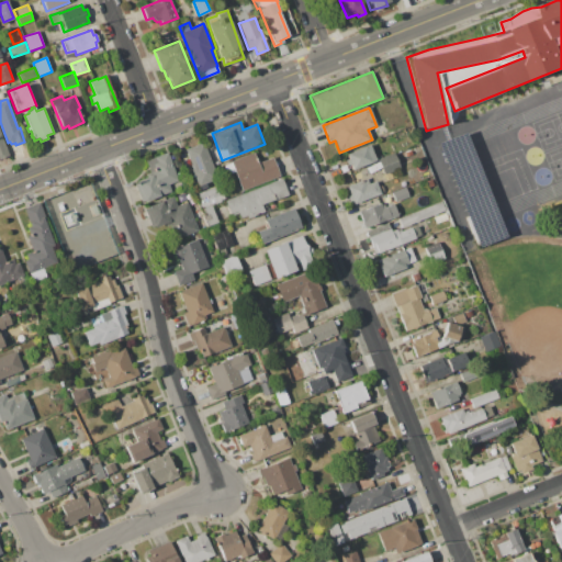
[(0,131),(10,155),(0,158),(0,131)]
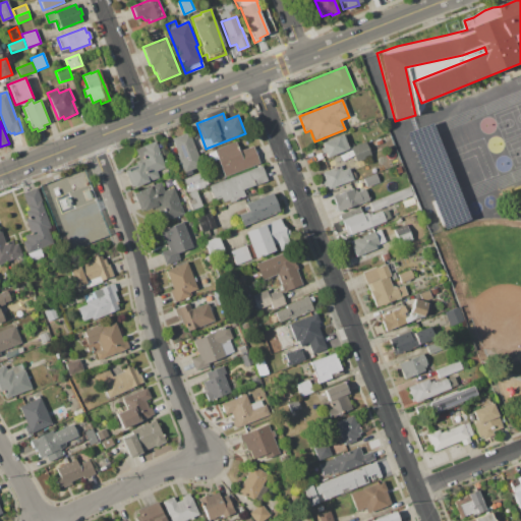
[(429,122),(468,219),(443,229),(405,132),(429,122)]
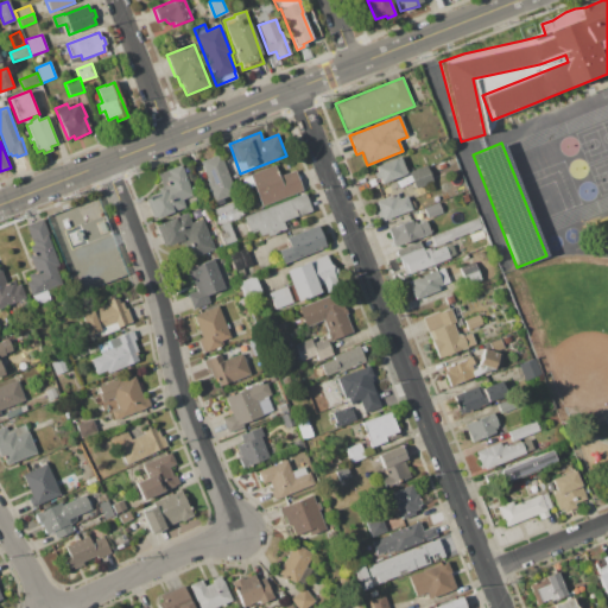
[(198,160),(220,153),(235,194),(222,198),(223,202),(216,206),(214,200),(213,201),(198,160)]
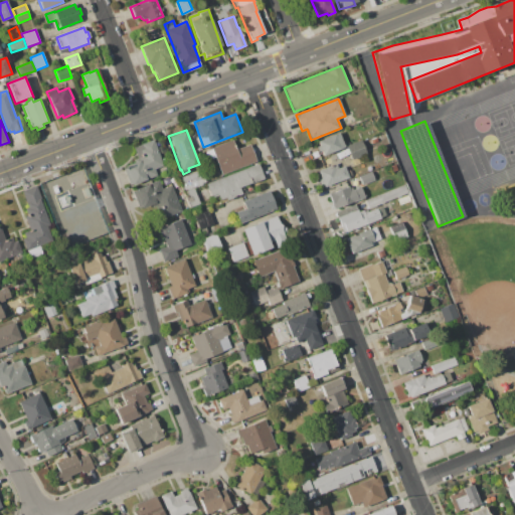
[(317,141),(339,133),(345,147),(323,155),(321,151),(318,151),(317,150),(319,146),(317,141)]
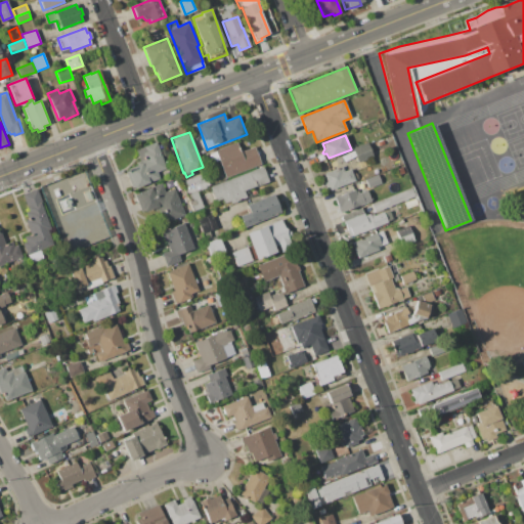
[(136,149),(157,141),(167,168),(157,172),(160,178),(132,189),(125,171),(128,170),(127,169),(141,163),(136,149)]
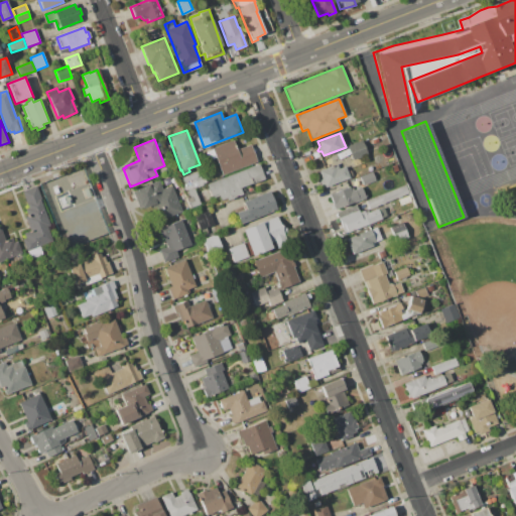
[(206,152),(212,150),(212,148),(233,140),(236,147),(238,146),(239,149),(251,145),(257,162),(222,175),(216,158),(209,160),(206,152)]
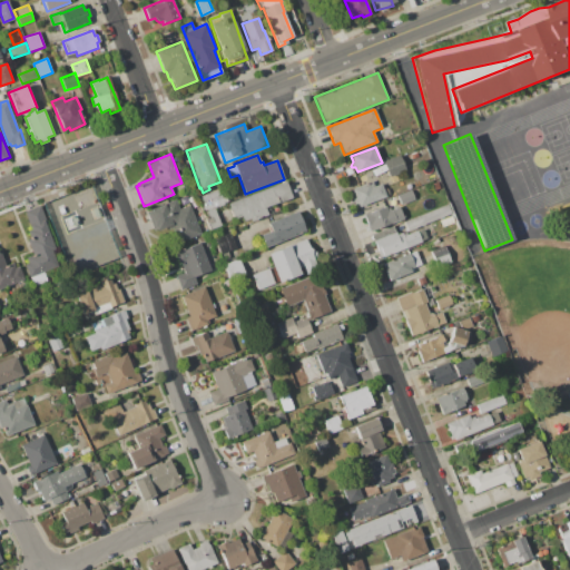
[(383,161),(400,155),(406,170),(390,177),(386,170),(374,176),(372,169),(384,165),(383,161)]
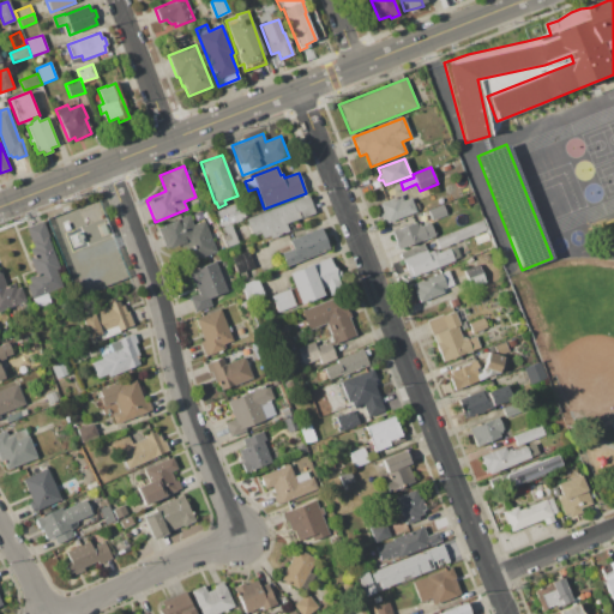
[(246,220),(307,194),(314,212),(286,223),(289,232),(268,240),(268,236),(262,239),(260,233),(252,236),(246,220)]
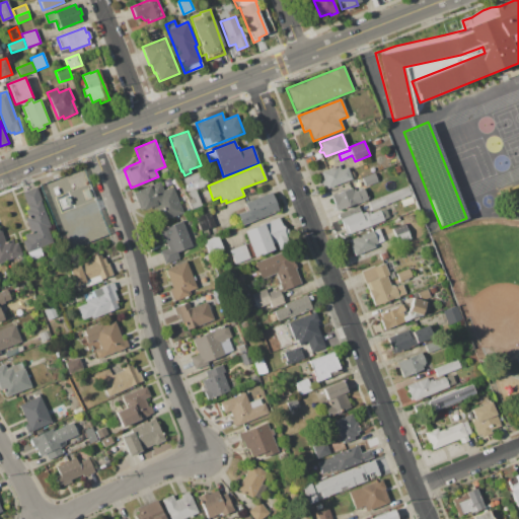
[(320,172),(339,164),(341,169),(347,166),(350,172),(353,171),(355,177),(327,189),(326,186),(323,187),(321,180),(323,179),(320,172)]
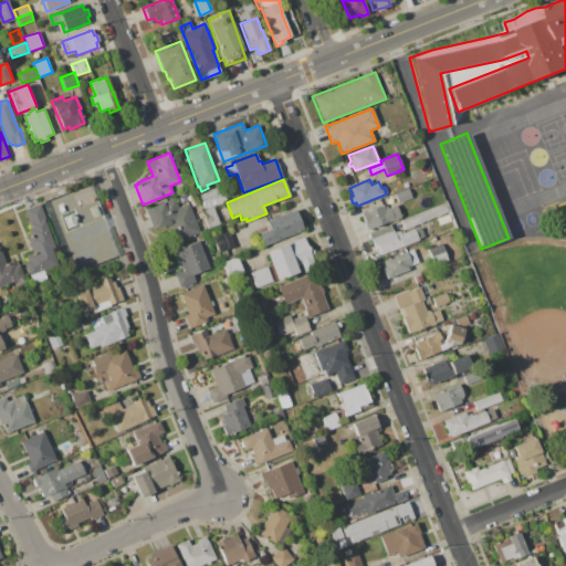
[(197,196),(218,187),(219,191),(222,189),(227,200),(212,207),(202,210),(197,196)]
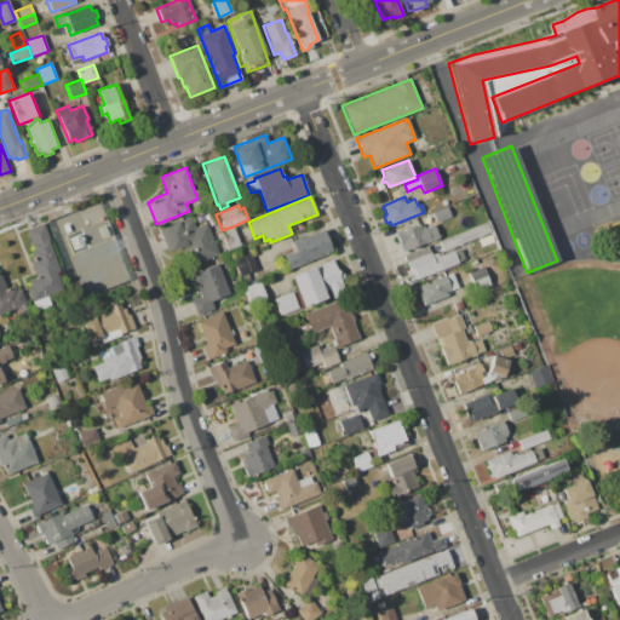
[(432,212),(447,207),(451,217),(436,222),(432,212)]
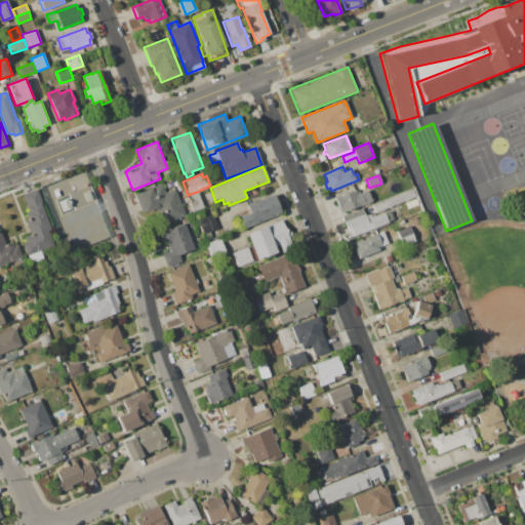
[(135,195),(162,184),(165,192),(174,188),(186,214),(165,223),(159,208),(144,214),(135,195)]
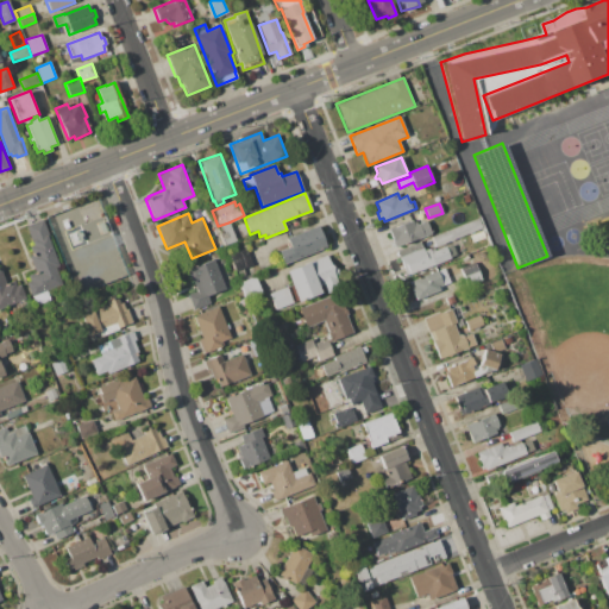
[(432,237),(478,218),(483,228),(435,246),(432,237)]
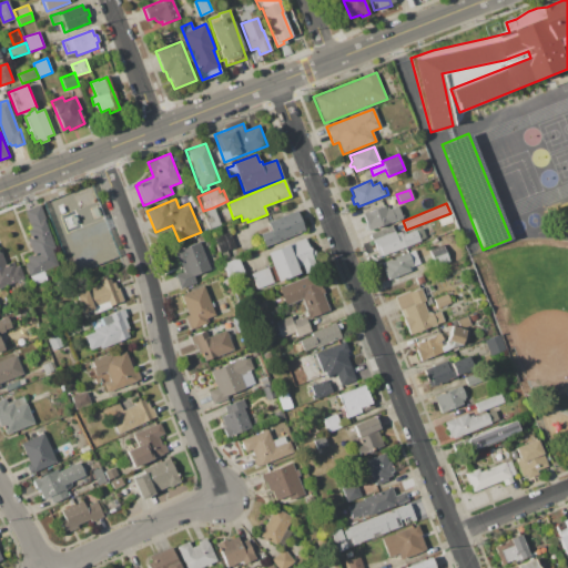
[(40,204),(47,221),(46,221),(56,249),(52,250),(59,265),(43,271),(47,280),(32,285),(24,263),(28,262),(26,256),(33,254),(27,239),(30,237),(27,230),(31,229),(24,210),(40,204)]
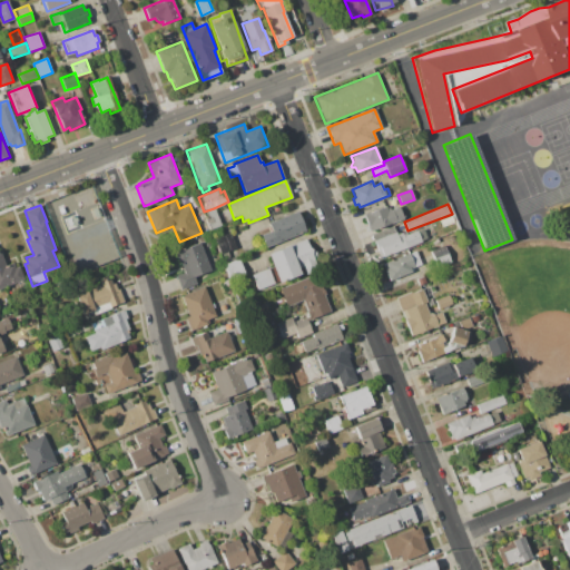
[(364,215),(386,206),(387,208),(390,207),(391,209),(399,206),(404,219),(371,232),(364,215)]
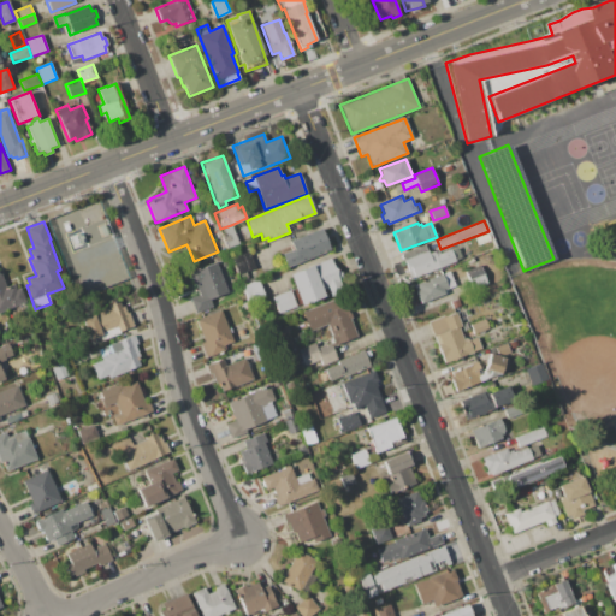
[(220,229),(231,225),(238,244),(227,248),(220,229)]
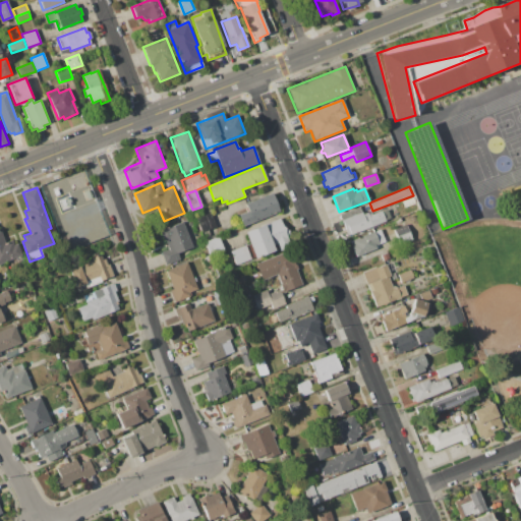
[(244,204),(272,193),(279,212),(242,226),(238,215),(247,211),(244,204)]
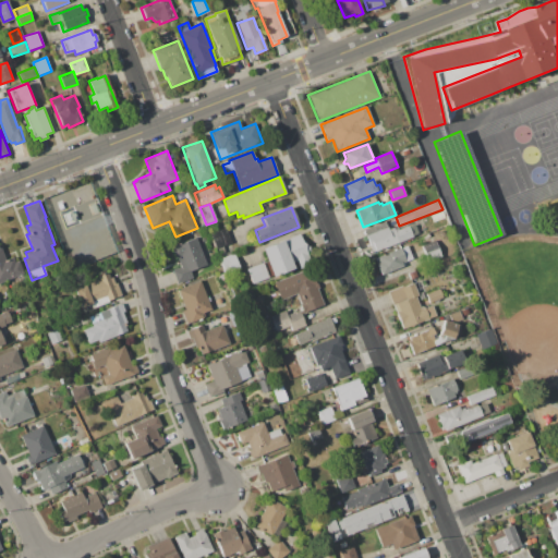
[(367,235),(364,229),(386,221),(388,227),(367,235)]
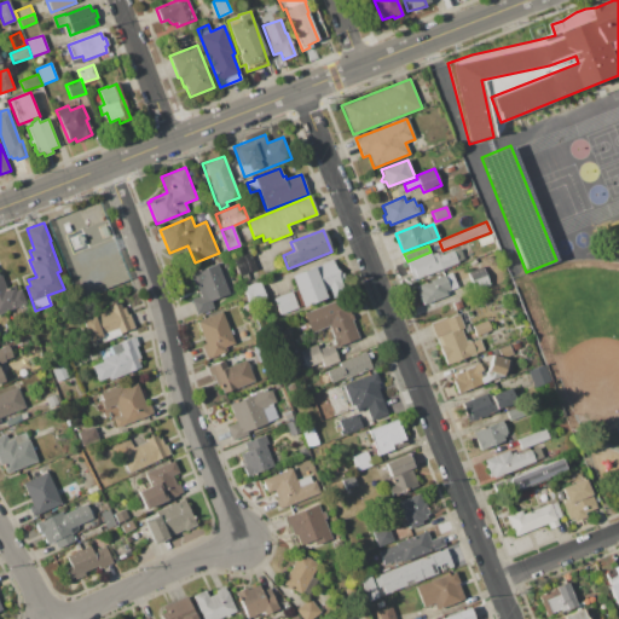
[(453,252),(460,249),(464,259),(457,261),(453,252)]
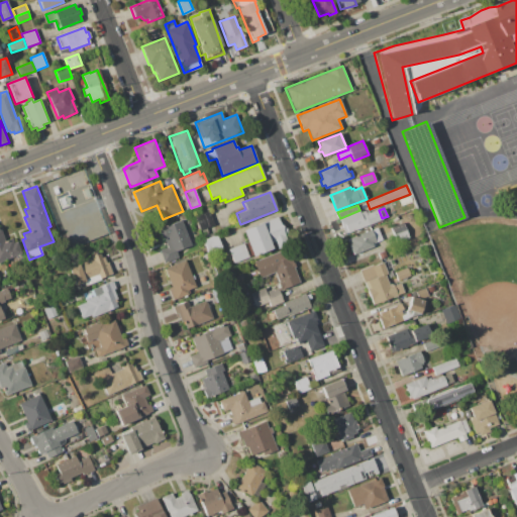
[(345,233),(339,218),(340,218),(359,210),(360,212),(365,211),(366,212),(369,211),(369,213),(379,209),(379,210),(382,218),(382,219),(345,233)]
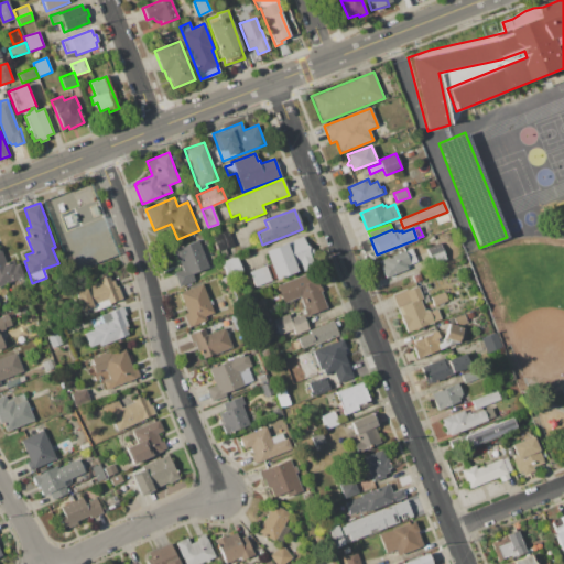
[(213,236),(229,230),(235,246),(218,251),(213,236)]
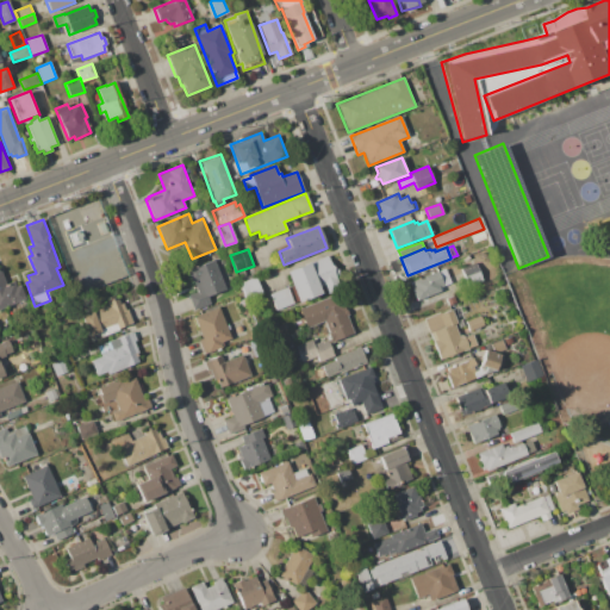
[(287,272),(327,256),(340,290),(328,294),(327,291),(299,302),(298,299),(292,302),(293,303),(277,310),(271,293),(287,287),(288,287),(292,286),(287,272)]
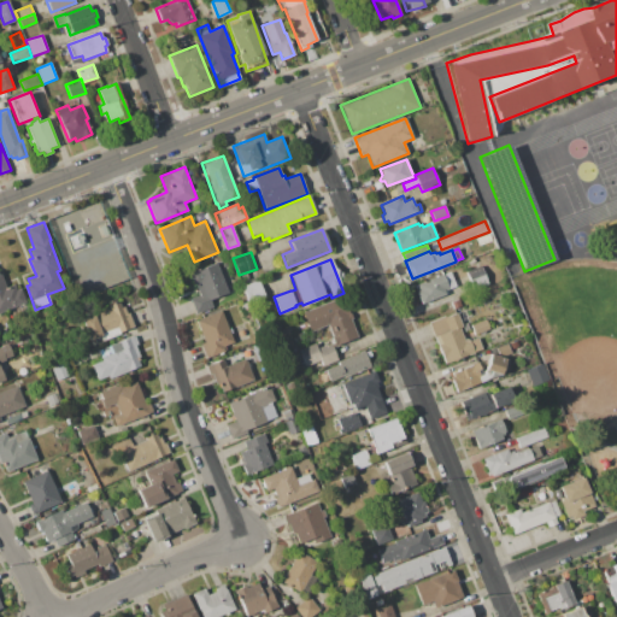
[(189,274),(216,263),(228,293),(211,299),(213,306),(197,313),(191,299),(200,294),(195,285),(194,286),(189,274)]
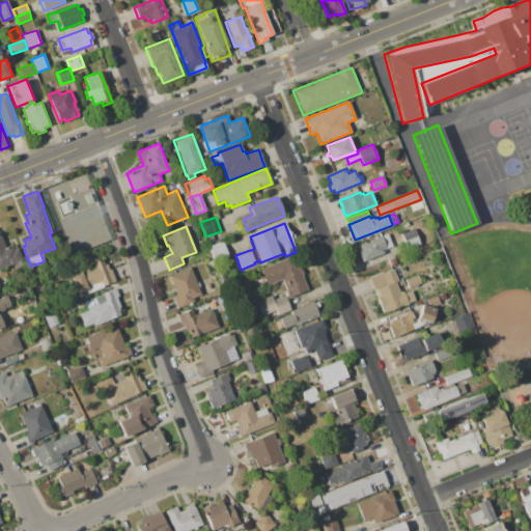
[(401,233),(414,228),(420,245),(408,250),(401,233)]
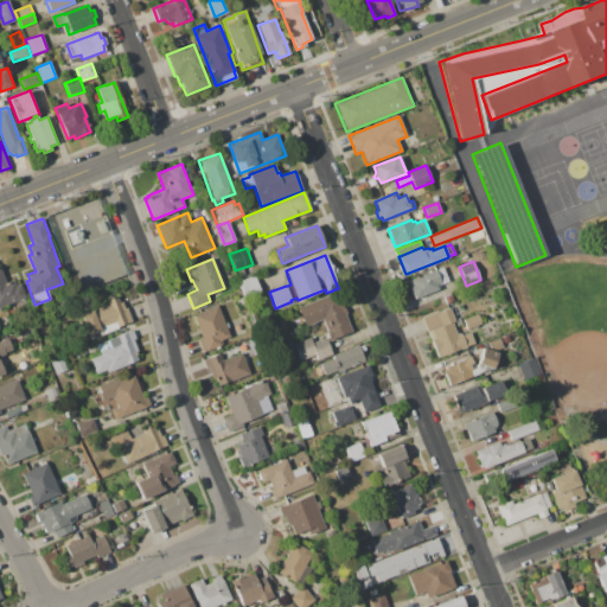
[(408,280),(438,269),(436,267),(443,264),(445,267),(443,267),(448,282),(438,286),(439,289),(415,299),(408,280)]
